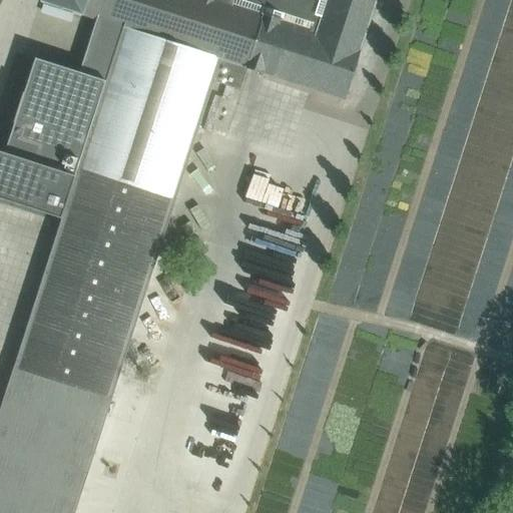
[(0,198),(60,218),(0,404),(0,512),(73,512),(213,81),(239,89),(246,68),(264,74),(264,73),(345,99),(376,0),(40,0),(40,1),(96,19),(79,73),(35,58),(23,92),(13,122),(14,123),(4,153),(0,151),(0,198)]
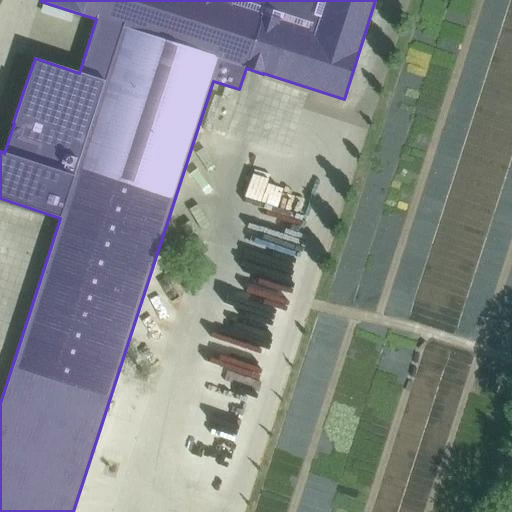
[(261,182),(272,149),(254,143),(237,195),(270,206),(276,187),(261,182)]
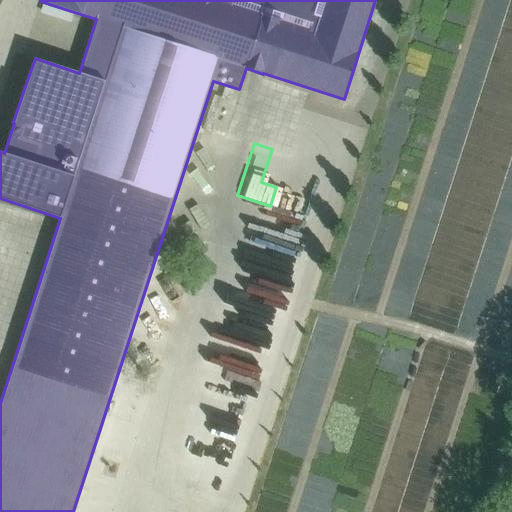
[(0,276),(35,284),(43,247),(0,238),(0,276)]
